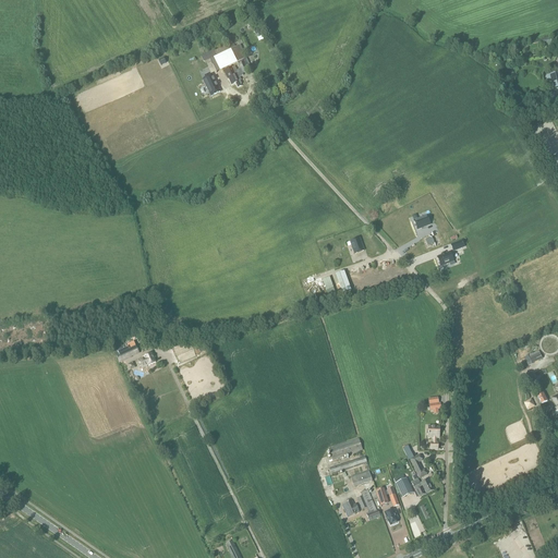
[(553,44),(552,38),(530,43),(531,48),(553,44)]
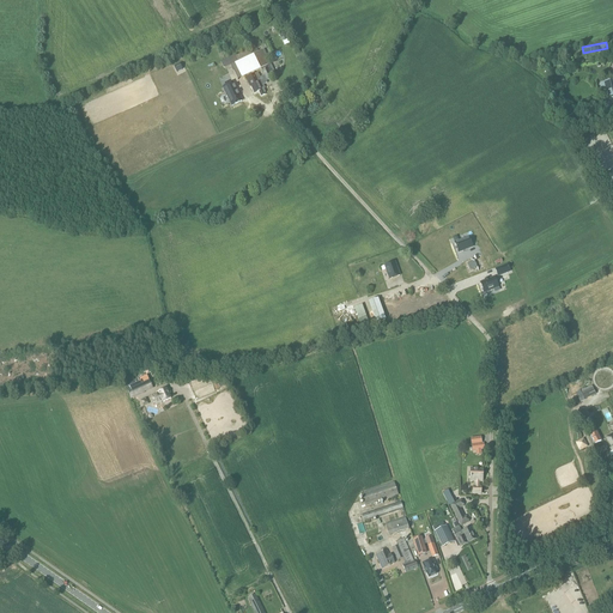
[(238,80),(258,71),(260,70),(254,54),(250,49),(235,56),(235,55),(220,61),(223,67),(225,68),(231,66),(238,80)]
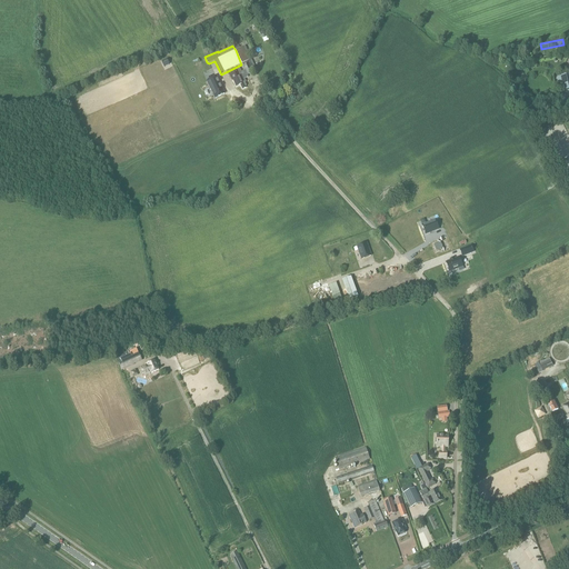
[(242,48),(236,50),(241,65),(239,66),(242,72),(239,73),(241,80),(246,78),(247,77),(247,76),(252,72),(250,67),(252,66),(250,60),(248,61),(242,48)]
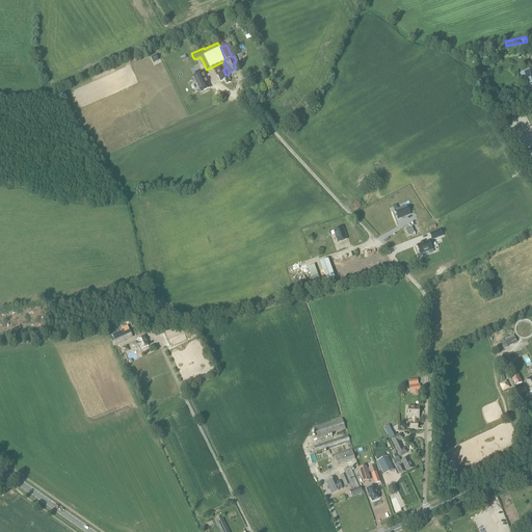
[(230,82),(228,77),(227,77),(225,75),(223,69),(222,65),(214,69),(217,76),(218,75),(221,81),(225,80),(227,83),(230,82)]
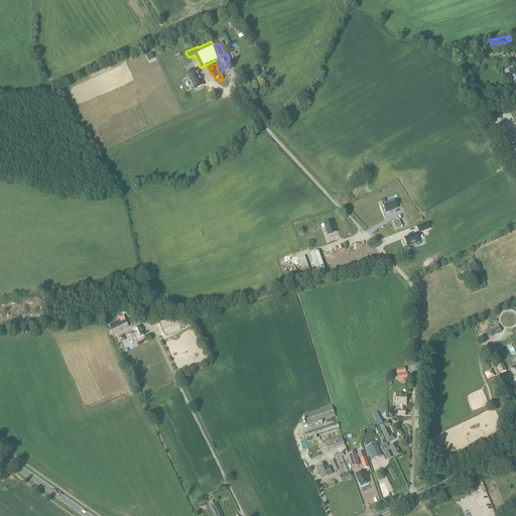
[(515,68),(505,70),(508,84),(515,82),(515,68)]
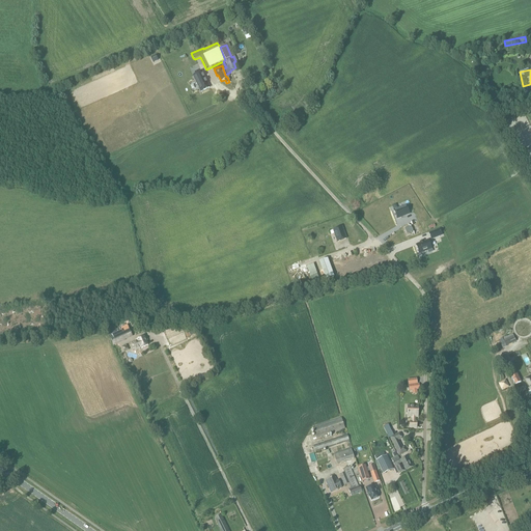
[(210,88),(202,73),(194,77),(201,92),(210,88)]
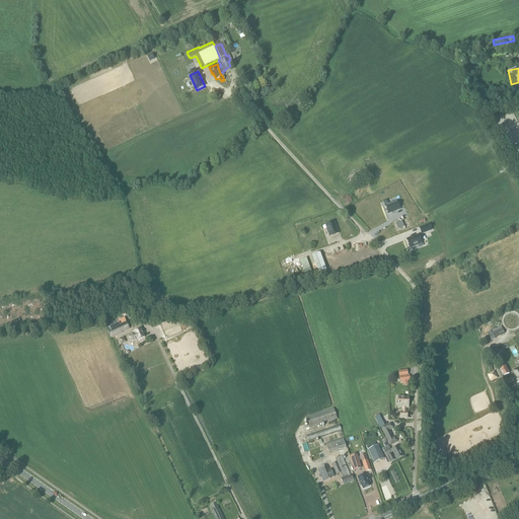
[(143,81),(145,84),(165,76),(163,72),(143,81)]
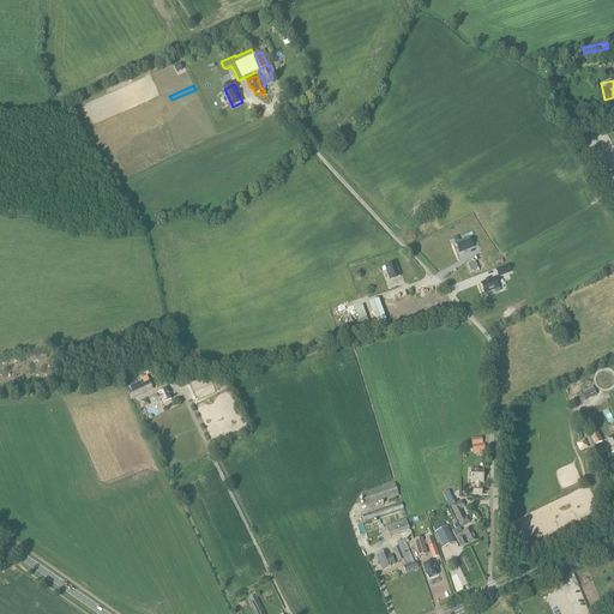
[(467,239),(453,245),(457,254),(471,248),(467,239)]
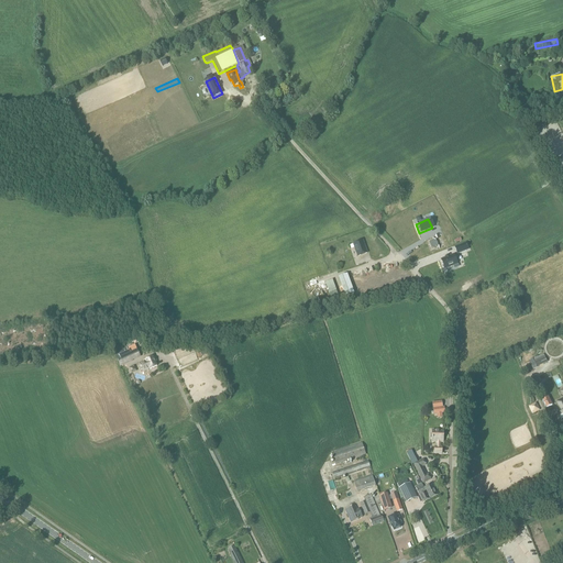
[(449,223),(438,227),(440,233),(451,229),(449,223)]
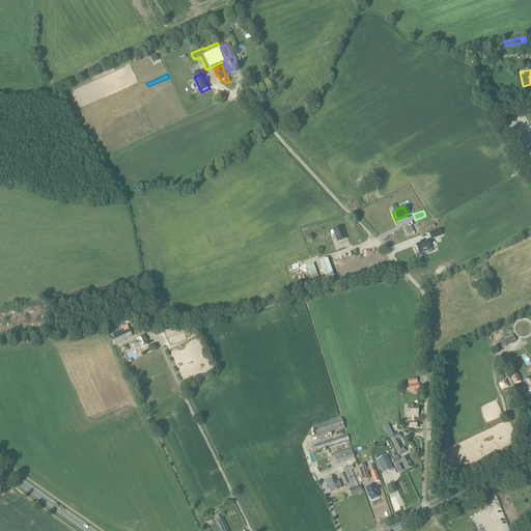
[(342,227),(334,230),(338,242),(346,239),(342,227)]
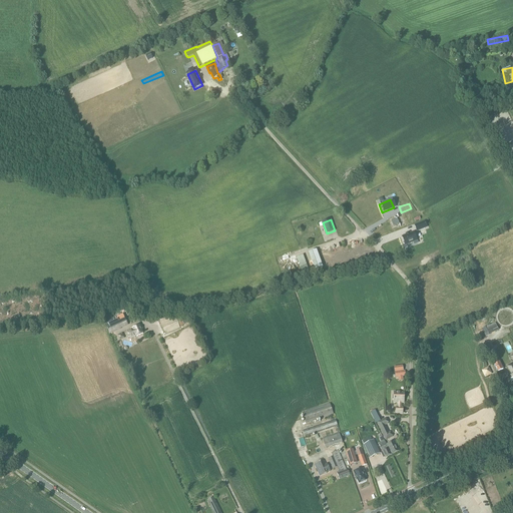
[(427,227),(425,221),(417,224),(420,230),(427,227)]
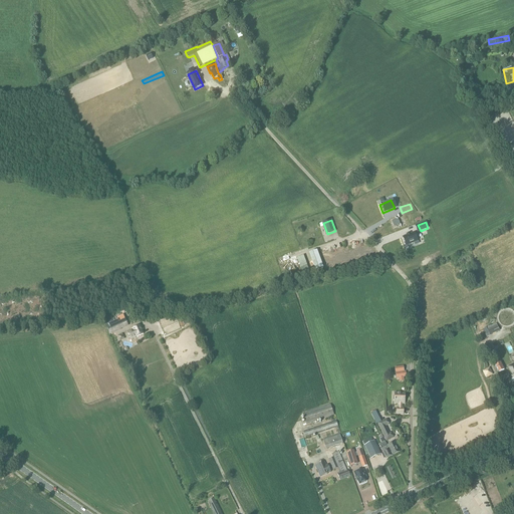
[(377,228),(369,230),(371,240),(374,240),(375,244),(379,243),(386,242),(384,239),(378,241),(378,237),(380,237),(379,231),(377,231),(377,228)]
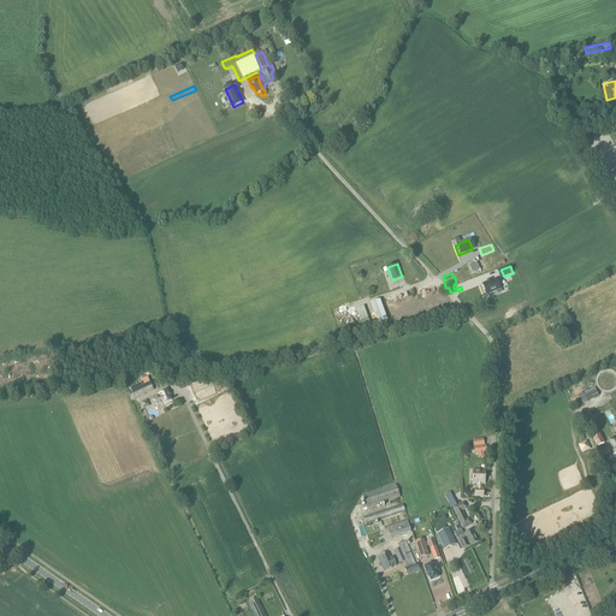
[(501,289),(497,279),(487,283),(483,284),(486,295),(501,289)]
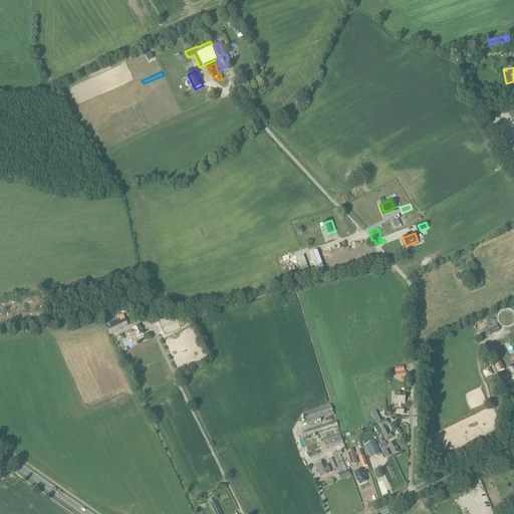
[(397,240),(399,245),(391,247),(392,249),(404,246),(403,243),(401,243),(400,240),(397,240)]
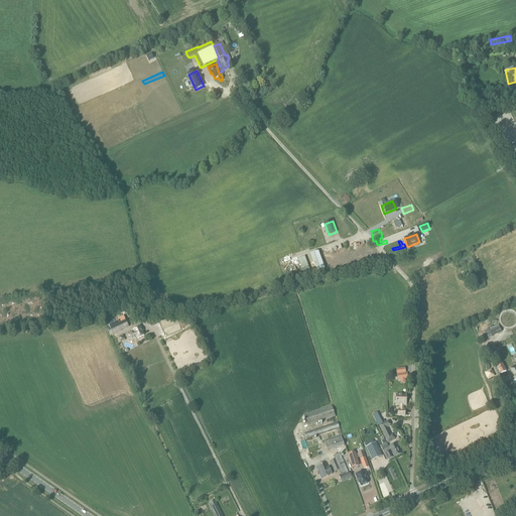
[(330,248),(321,250),(327,266),(329,266),(328,261),(334,259),(330,248)]
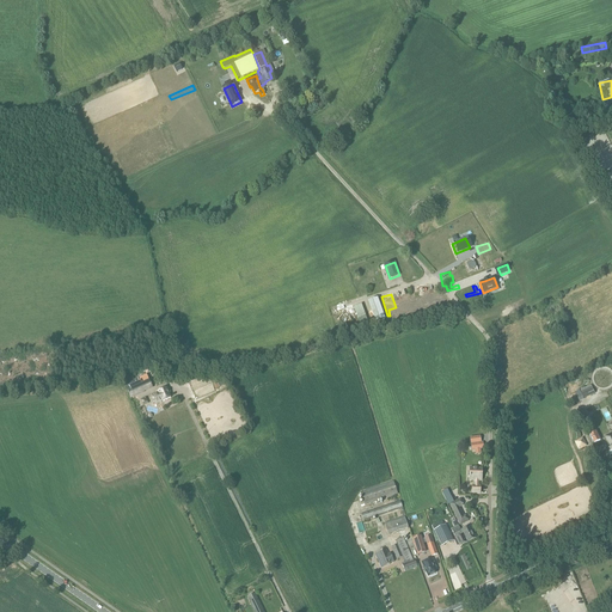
[(378,299),(368,303),(377,323),(385,319),(378,299)]
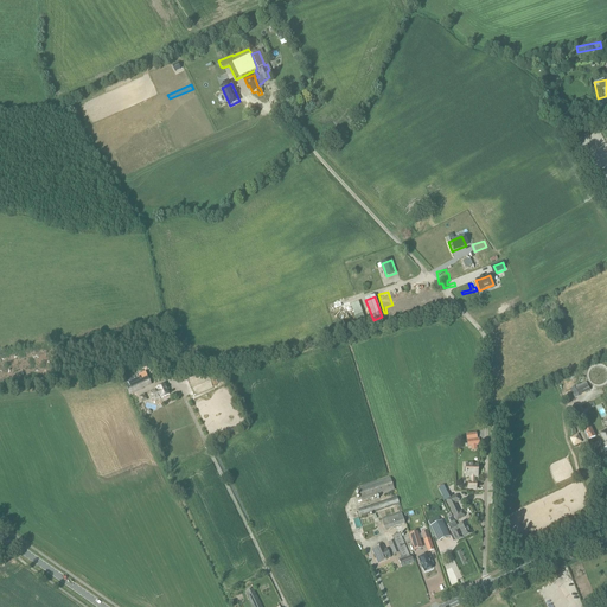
[(358,302),(351,305),(358,325),(366,323),(358,302)]
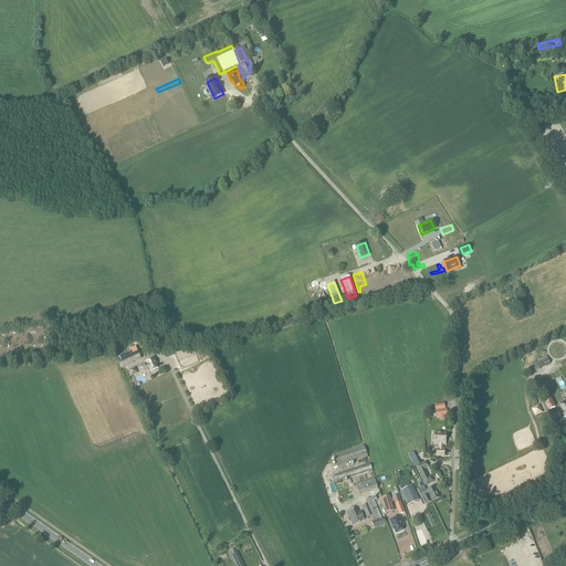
[(296,305),(323,297),(320,290),(294,297),(296,305)]
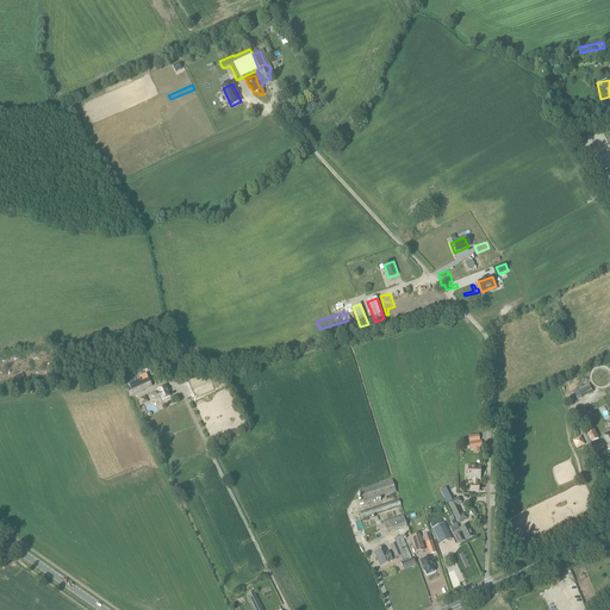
[(566,328),(560,329),(564,341),(570,338),(566,328)]
